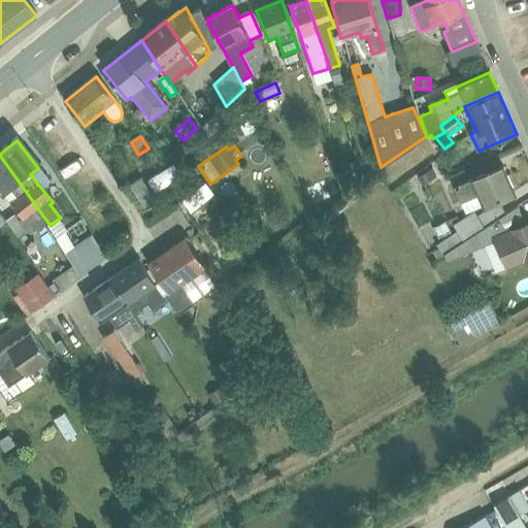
[(44,218),(0,156),(0,193),(21,220),(18,223),(13,216),(6,222),(18,239),(32,228),(37,235),(46,228),(41,221),(44,218)]
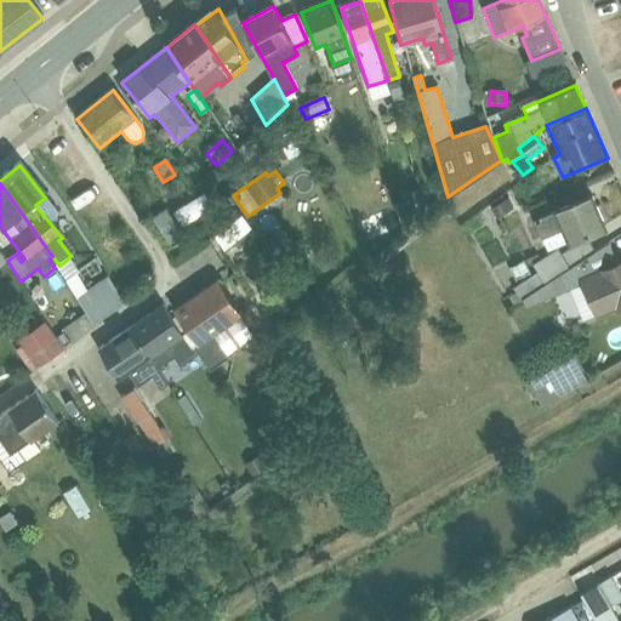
[(215,210),(205,194),(174,214),(183,229),(215,210)]
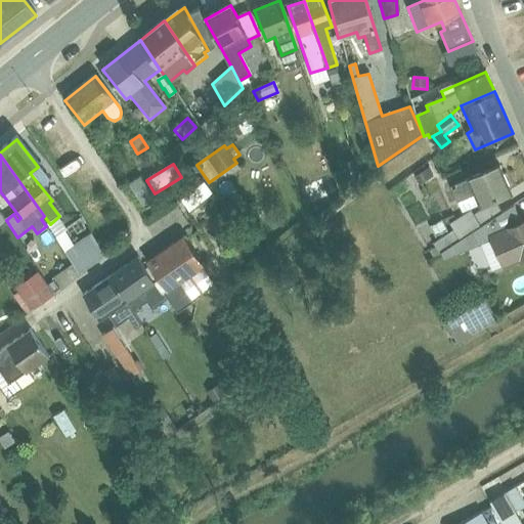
[(479,205),(511,190),(499,165),(450,185),(463,211),(479,204),(479,205)]
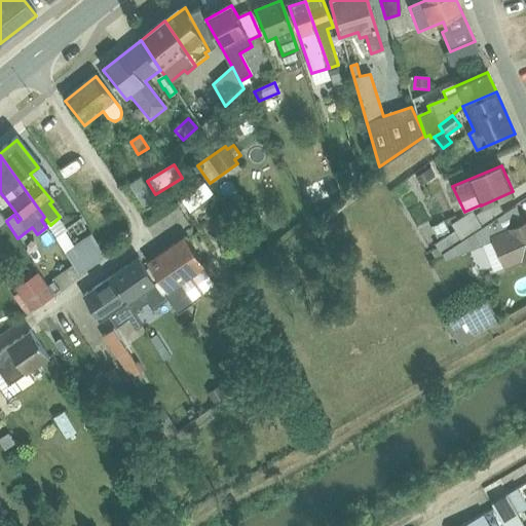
[(413,177),(391,184),(400,209),(421,201),(413,177)]
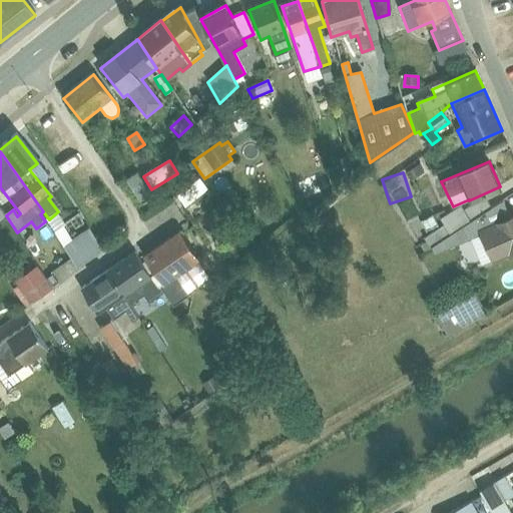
[(84,173),(67,179),(69,188),(87,183),(84,173)]
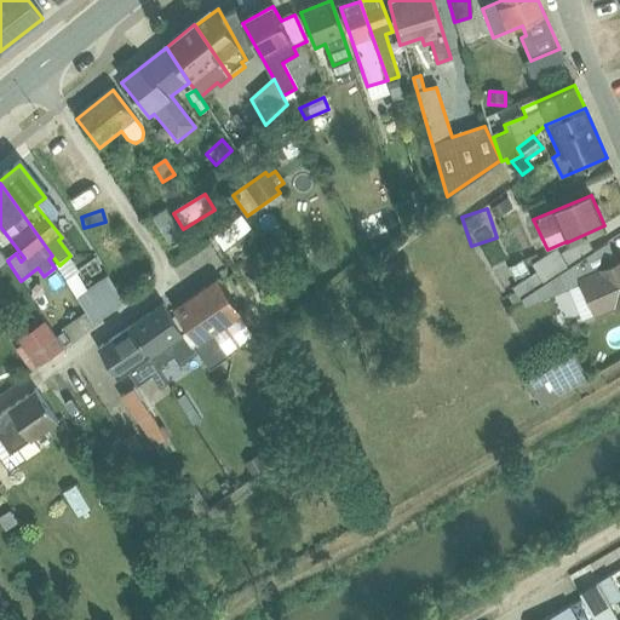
[(183,237),(166,211),(153,219),(170,245),(183,237)]
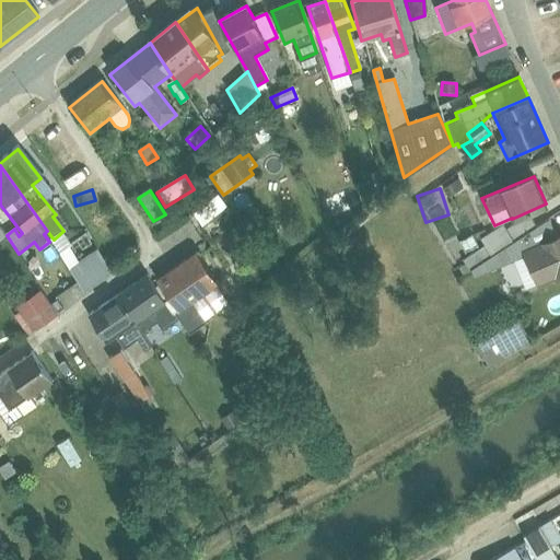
[(219,195),(194,213),(202,226),(228,208),(219,195)]
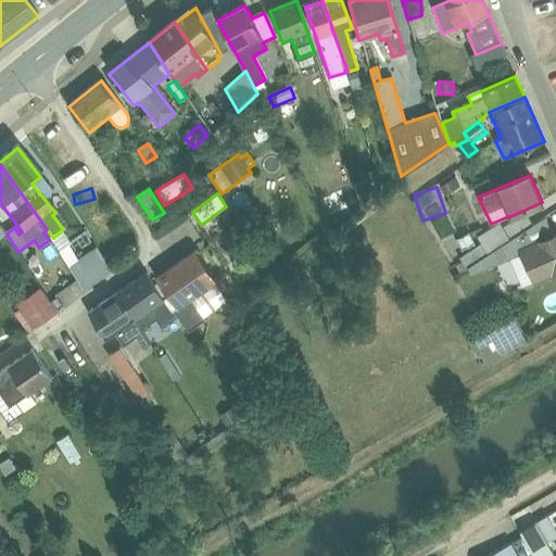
[(481,243),(459,256),(463,262),(456,266),(460,273),(468,267),(533,225),(525,213),(503,227),(500,222),(477,237),(481,243)]
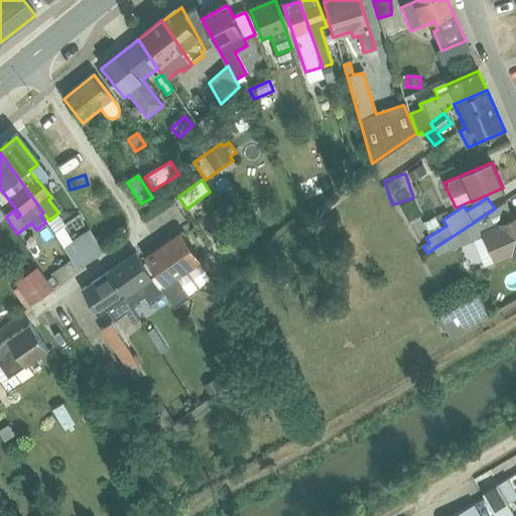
[(512,257),(515,254),(515,217),(514,219),(506,201),(495,209),(434,248),(437,254),(473,239),(484,265),(494,261),(495,263),(511,255),(512,257)]
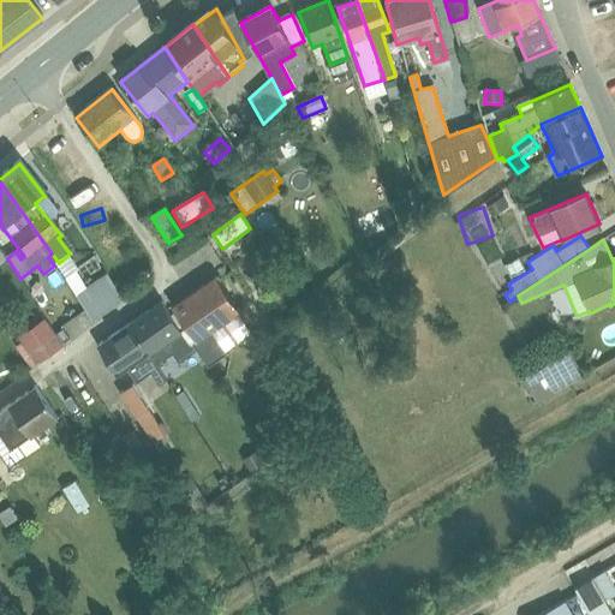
[(526,270),(519,257),(505,264),(512,278),(526,270)]
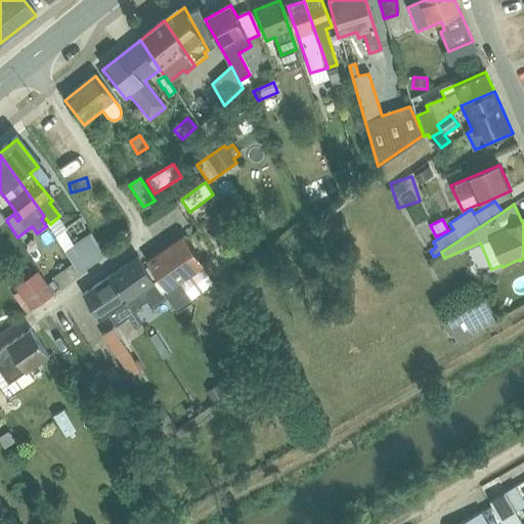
[(104,253),(91,232),(64,252),(78,271),(104,253)]
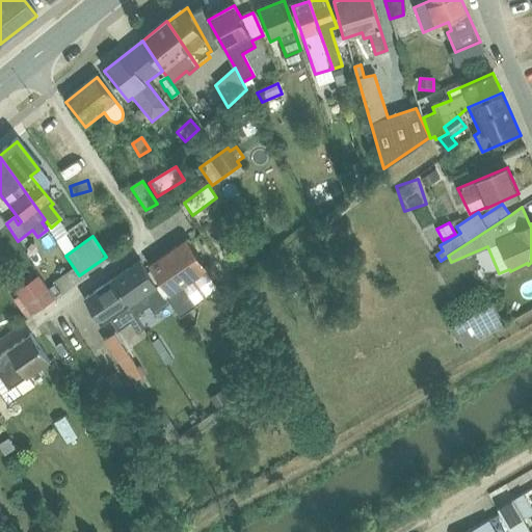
[(181,316),(219,287),(206,270),(209,269),(187,240),(150,266),(158,278),(154,281),(157,285),(156,286),(163,295),(165,294),(170,302),(181,316)]
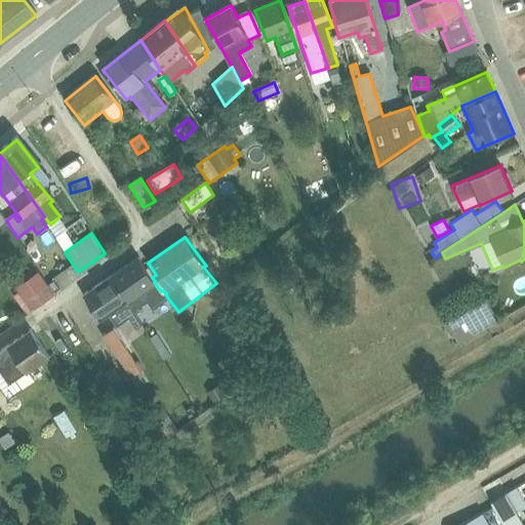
[(155,281),(152,277),(138,256),(111,276),(132,309),(148,299),(153,308),(168,298),(163,290),(161,291),(154,282),(155,281)]
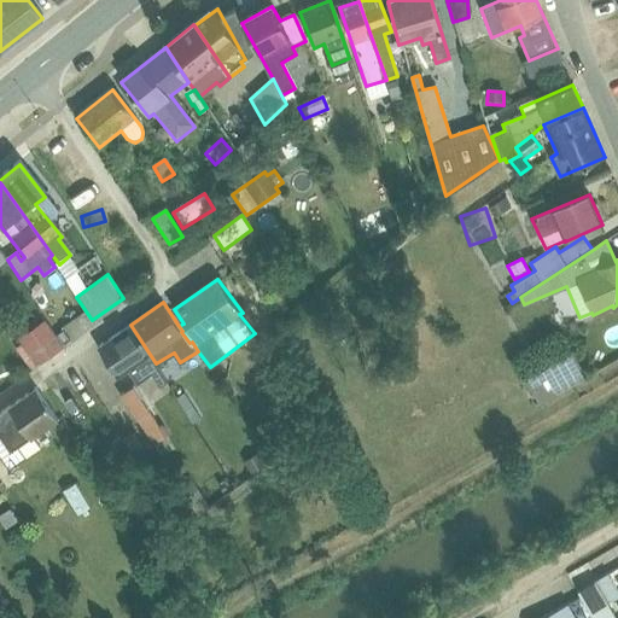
[(62,345),(45,320),(17,337),(36,365),(62,345)]
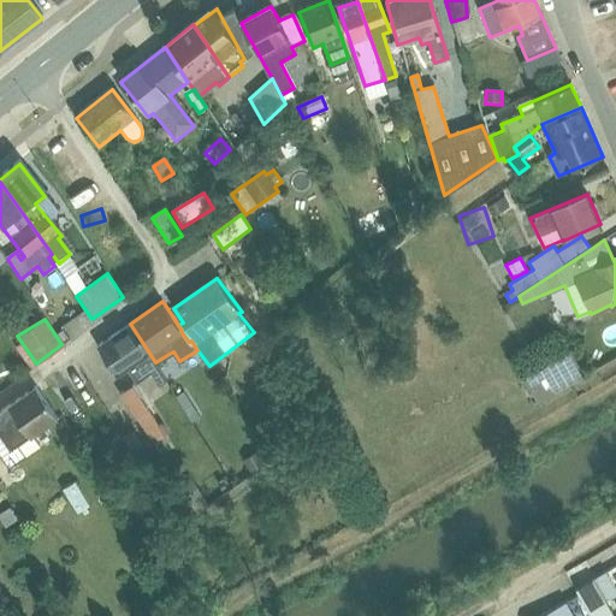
[(166,380),(155,362),(130,324),(99,345),(117,375),(128,368),(136,383),(152,372),(159,384),(166,380)]
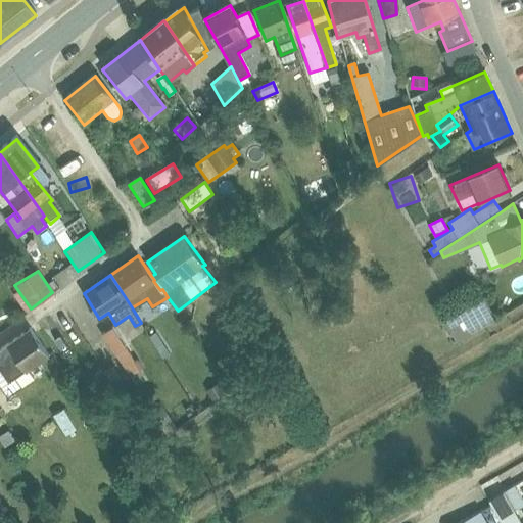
[(496,318),(485,297),(445,321),(458,340),(496,318)]
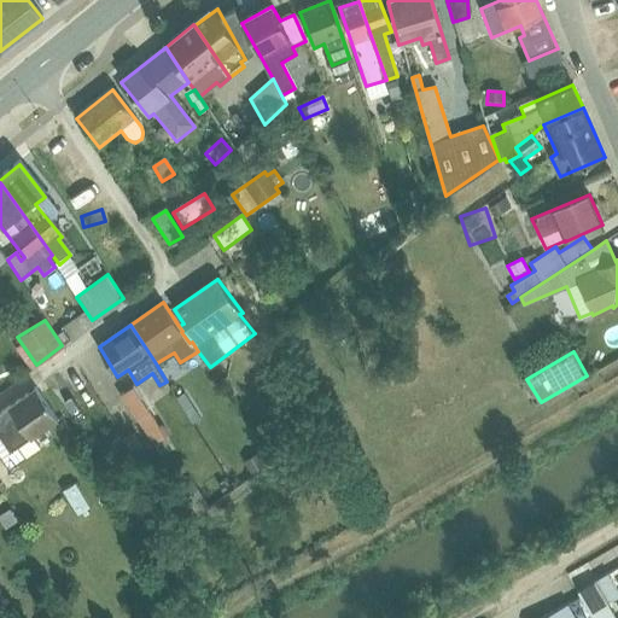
[(163,423),(159,425),(134,386),(122,395),(153,444),(169,433),(163,423)]
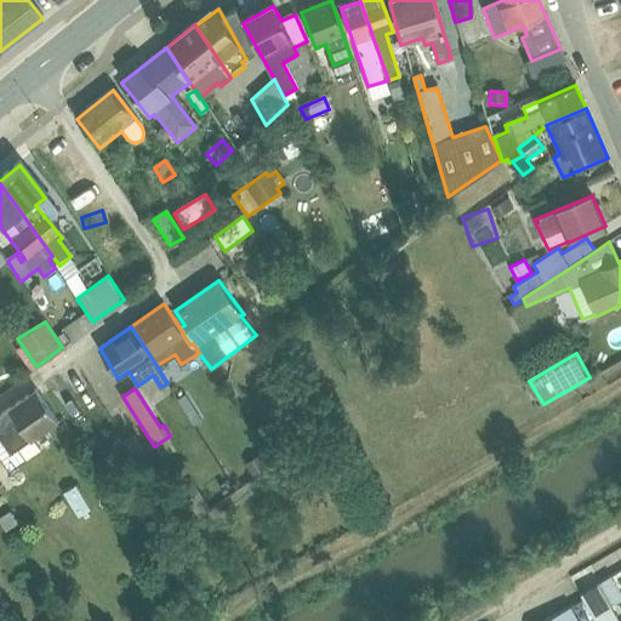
[(45,432),(58,422),(35,389),(0,415),(0,438),(0,439),(0,438),(0,459),(9,471),(40,450),(33,439),(38,437),(40,442),(47,437),(45,432)]
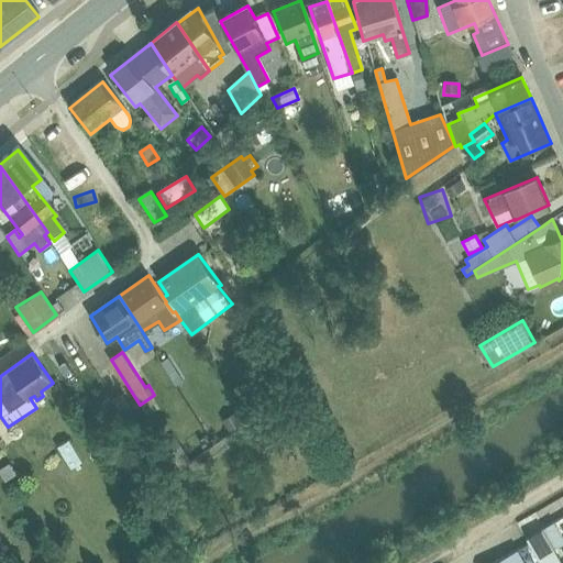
[(168,356),(162,362),(176,385),(184,381),(168,356)]
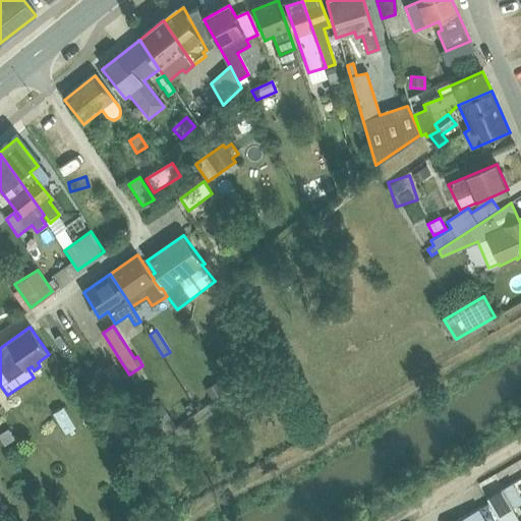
[(117,368),(106,374),(113,387),(124,381),(117,368)]
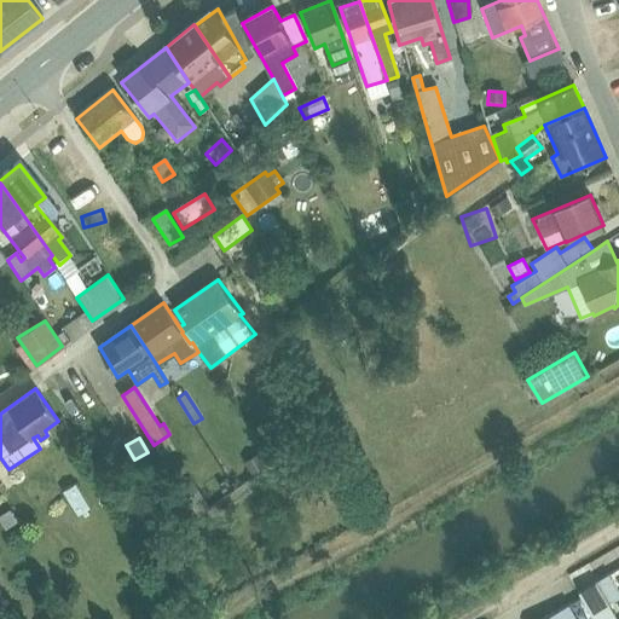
[(260,451),(243,462),(250,474),(267,464),(260,451)]
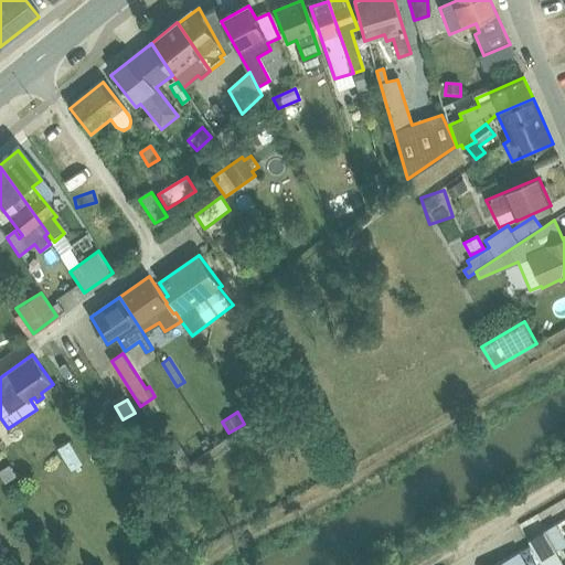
[(83,462),(70,440),(56,448),(70,470),(83,462)]
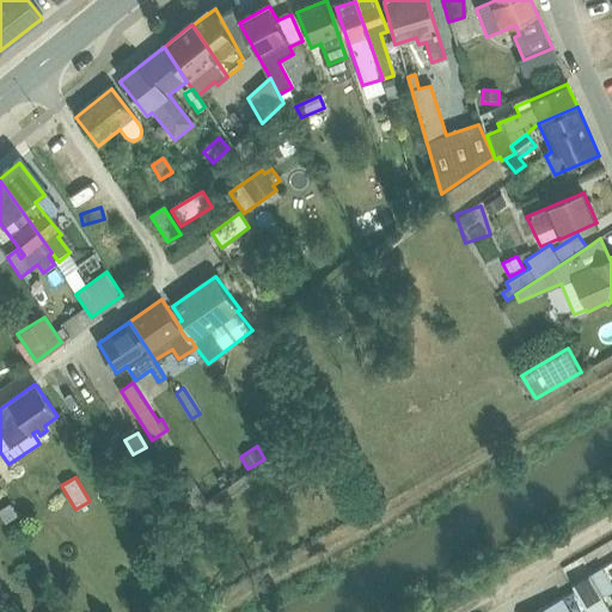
[(601,568),(573,586),(587,611),(610,611),(601,597),(611,589),(611,587),(603,570),(601,568)]
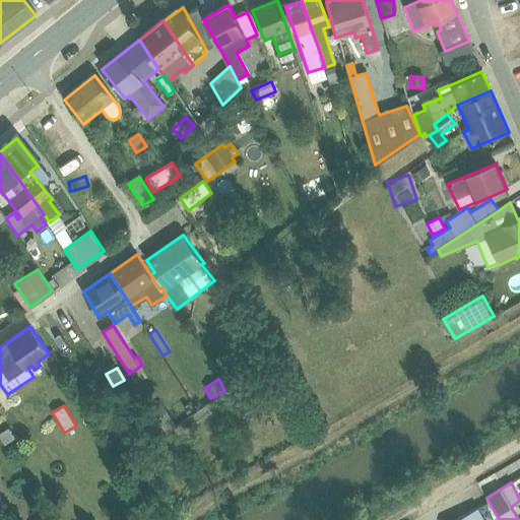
[(484,519),(477,507),(455,519),(484,519)]
